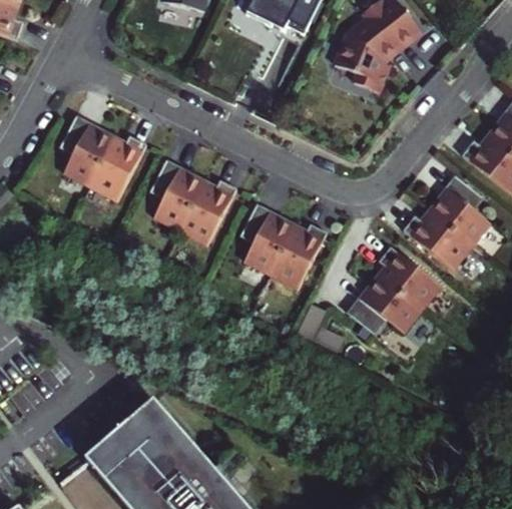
[(12,4),(2,0),(0,0),(0,31),(16,37),(22,19),(15,17),(9,15),(12,4)]
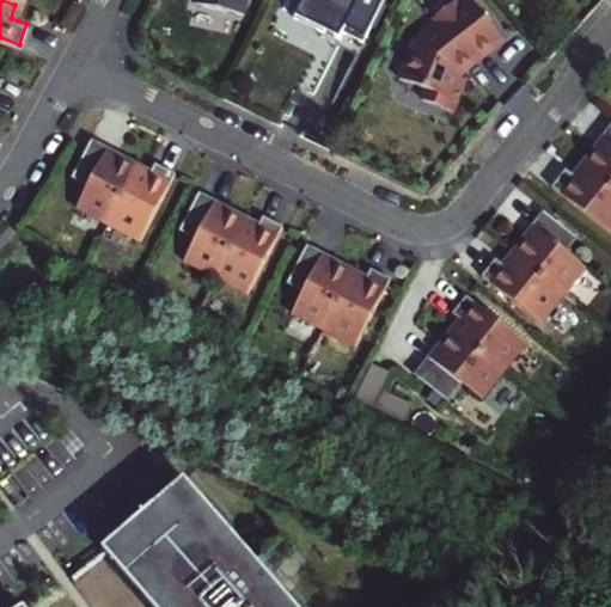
[(195,0),(195,2),(244,12),(245,0),(195,0)]
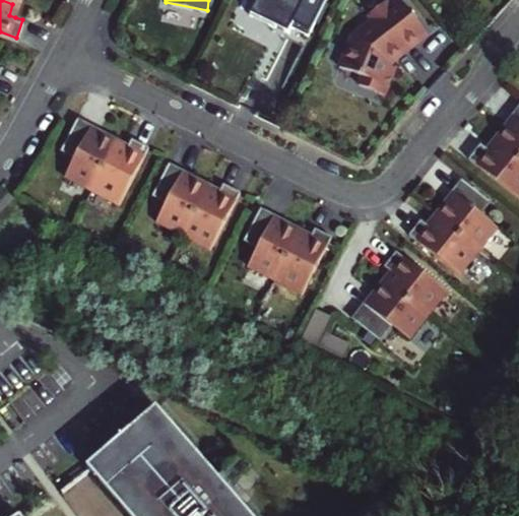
[(255,0),(250,10),(288,29),(292,24),(308,33),(324,0),(255,0)]
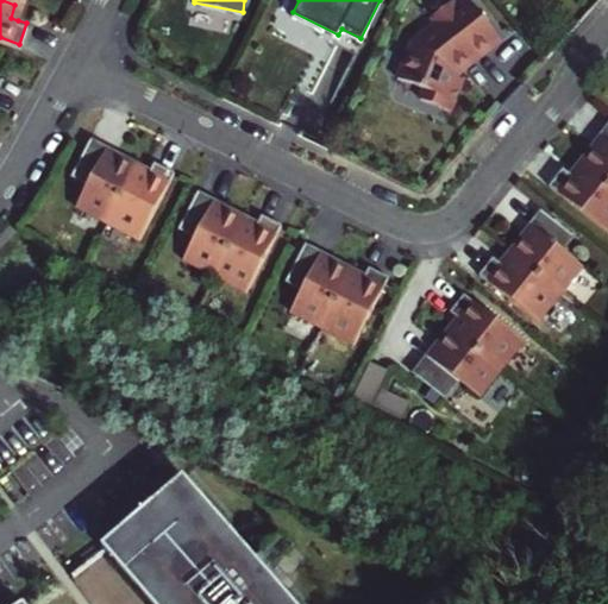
[(445,0),(428,14),(434,21),(415,39),(413,43),(411,43),(397,77),(425,87),(420,98),(451,108),(463,77),(455,74),(459,63),(469,55),(472,60),(501,36),(470,0),(459,0),(456,4),(452,0),(445,0)]
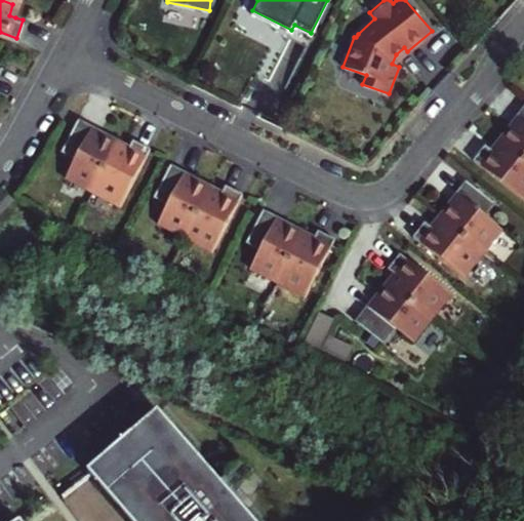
[(12,4),(9,15),(15,17),(19,6),(12,4)]
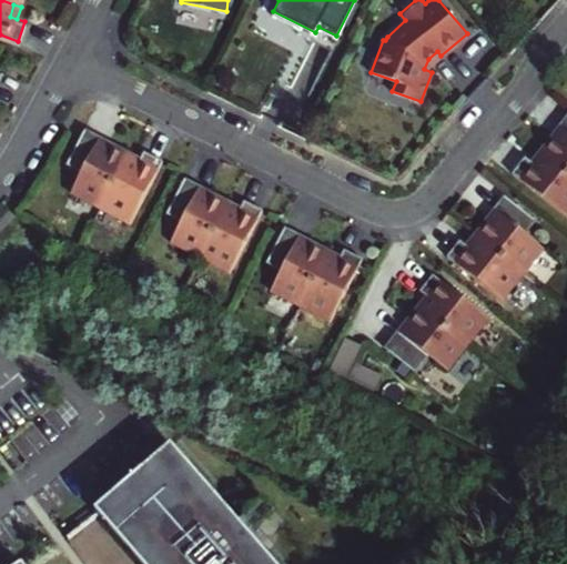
[(547,155),(566,170),(566,128),(555,119),(543,136),(549,141),(555,145),(547,155)]
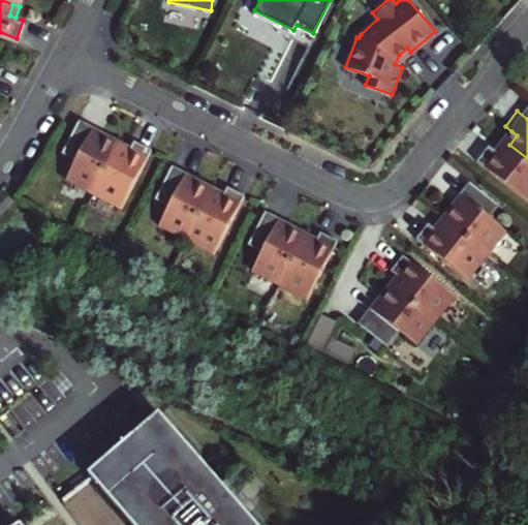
[(78,118),(74,124),(96,135),(99,129),(78,118)]
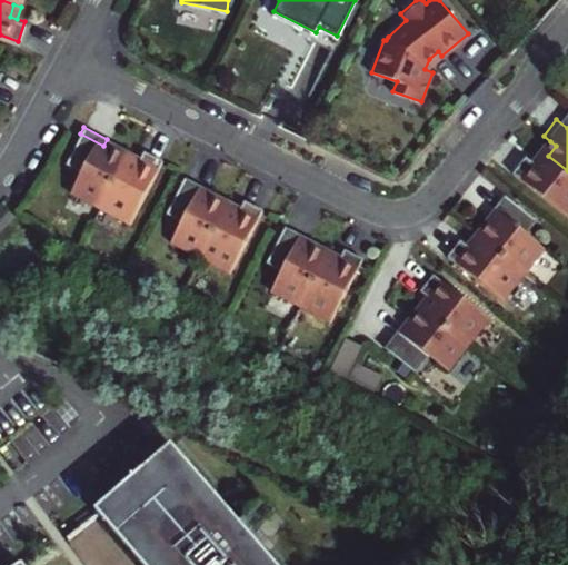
[(70,190),(99,205),(125,157),(128,150),(107,139),(103,146),(80,134),(66,161),(81,169),(70,190)]
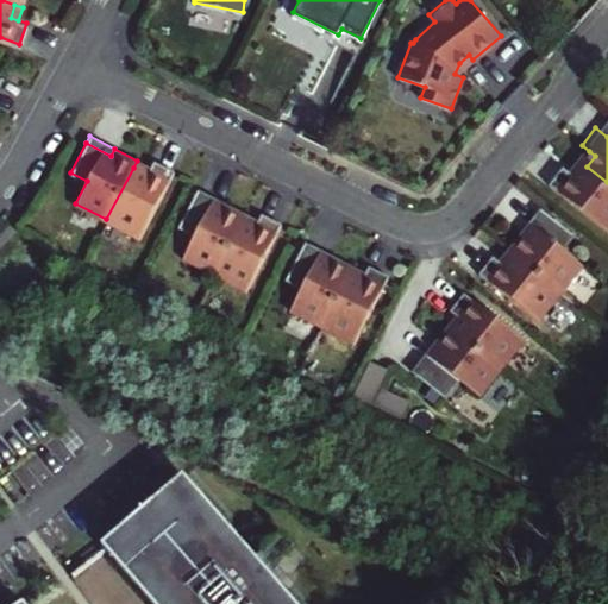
[(589,151),(581,161),(587,167),(595,156),(589,151)]
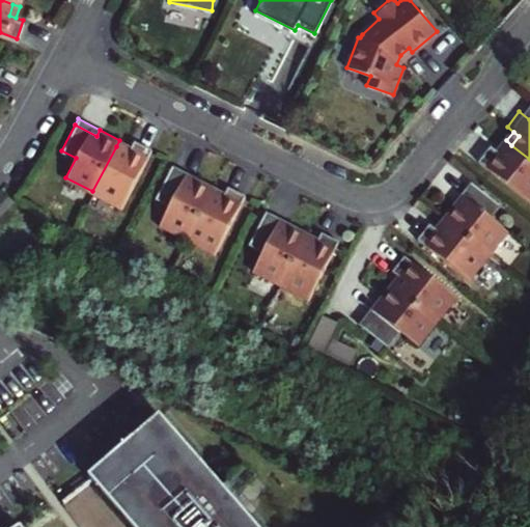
[(116,146),(92,191),(120,205),(150,147),(133,138),(130,145),(127,151),(116,146)]
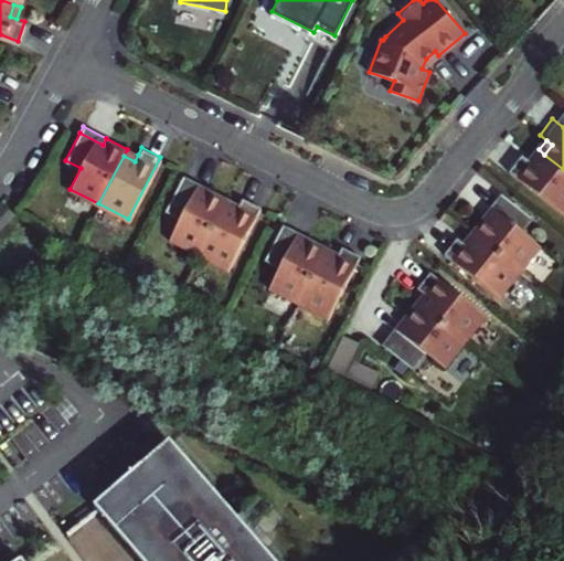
[(127,149),(124,156),(135,161),(138,155),(127,149)]
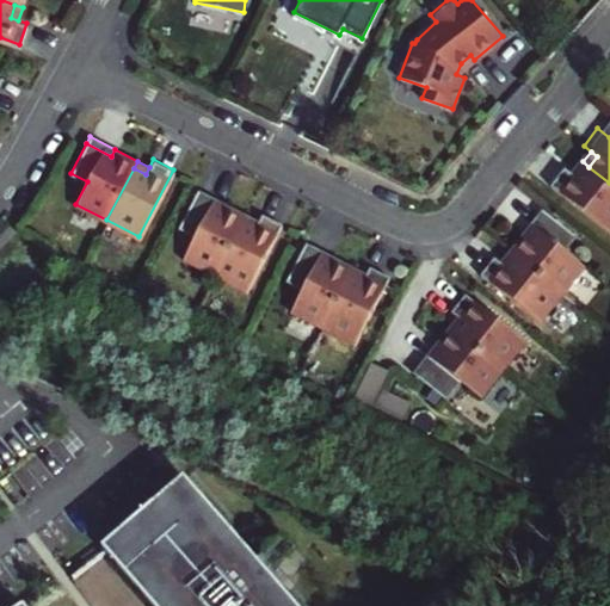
[(609,228),(609,183),(589,167),(583,161),(567,181),(573,186),(559,205),(585,226),(592,215),(609,228)]
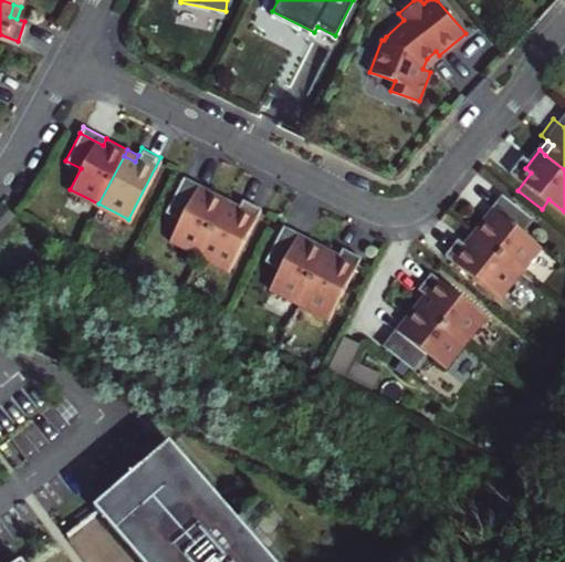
[(525,168),(511,186),(518,190),(531,173),(525,168)]
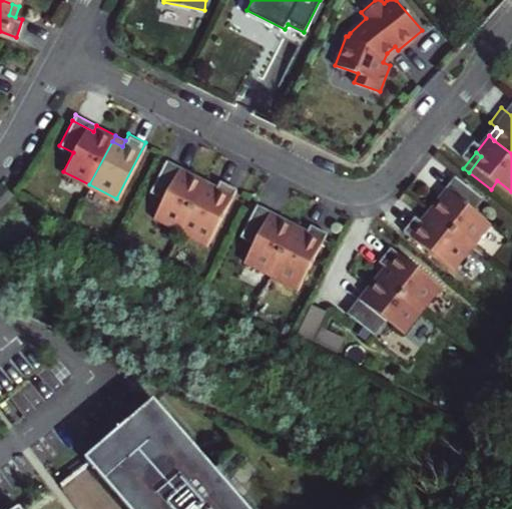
[(165,159),(162,165),(183,176),(186,170),(165,159)]
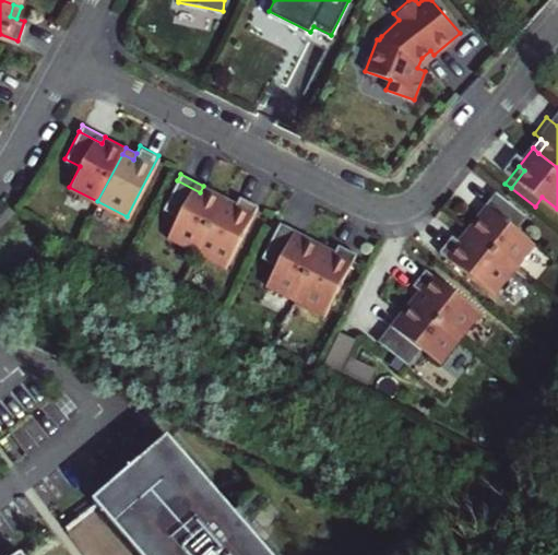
[(167,236),(196,250),(220,203),(223,197),(203,186),(200,192),(177,180),(163,208),(177,215),(167,236)]
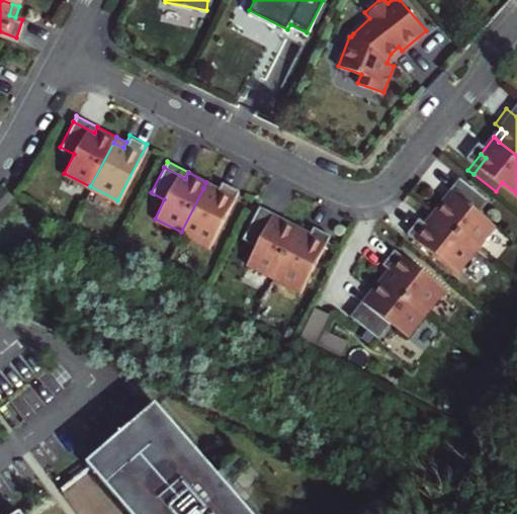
[(203,188),(181,232),(208,246),(238,189),(221,180),(218,187),(214,193),(203,188)]
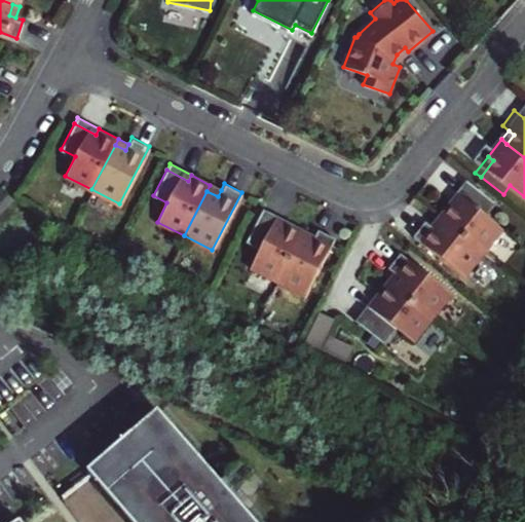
[(210,185),(207,191),(218,196),(221,190),(210,185)]
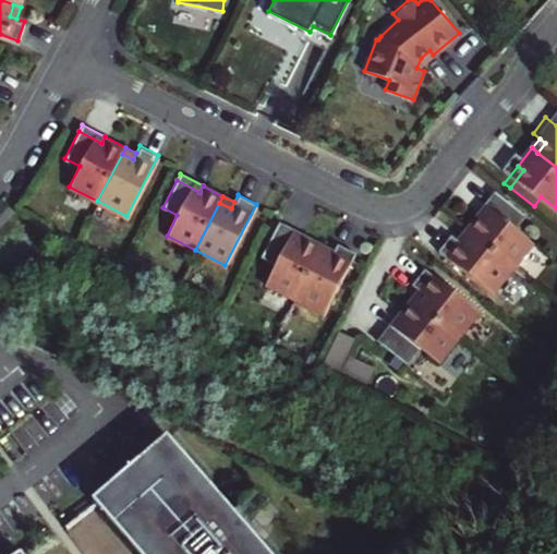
[(479,238),(520,271),(541,245),(486,203),(474,218),(486,229),(479,238)]
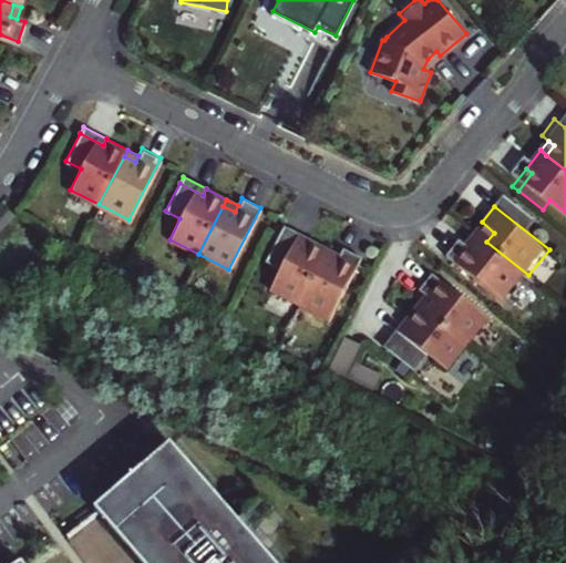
[(482,222),(473,232),(480,237),(486,242),(494,233),(482,222)]
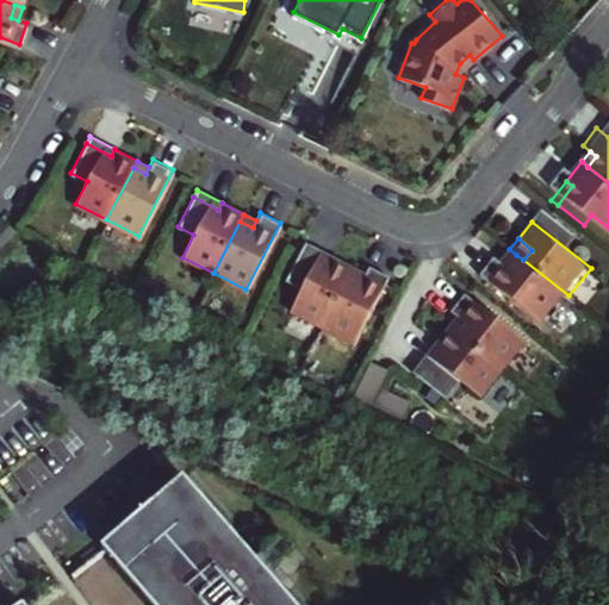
[(304,242),(300,249),(325,262),(329,255),(304,242)]
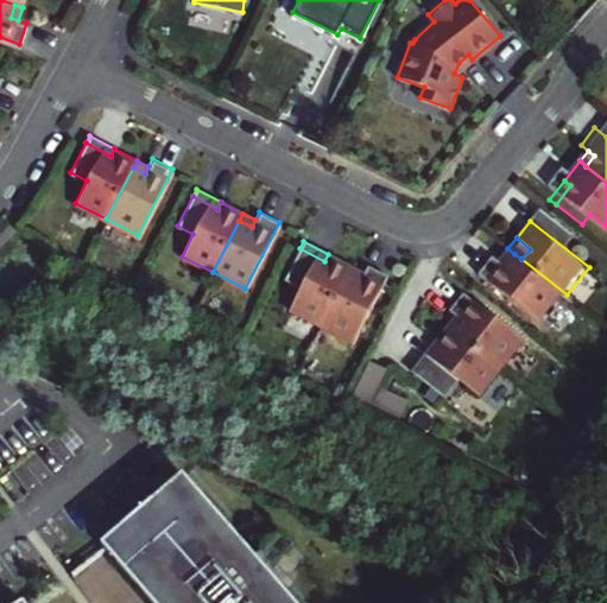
[(289,308),(320,324),(347,273),(351,266),(328,254),(324,261),(299,248),(284,278),(299,286),(289,308)]
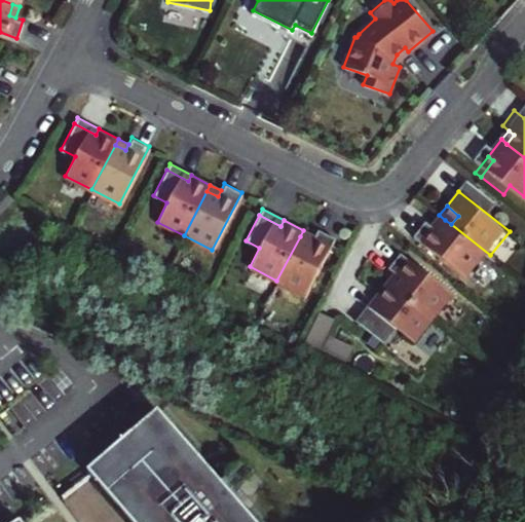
[(472,280),(490,255),(451,224),(445,220),(433,237),(438,241),(425,258),(448,275),(454,266),(472,280)]
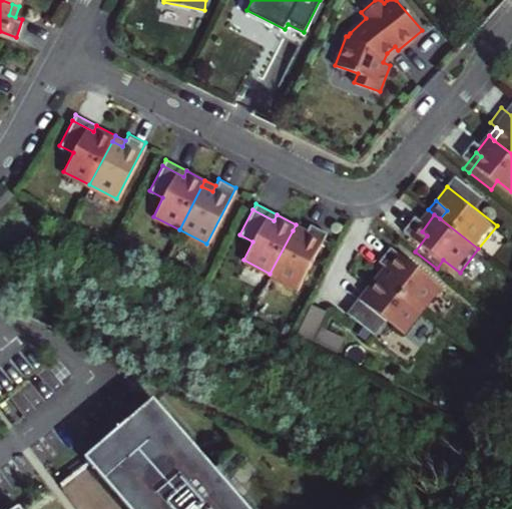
[(293,230),(270,274),(297,288),(326,231),(309,222),(306,229),(303,235),(293,230)]
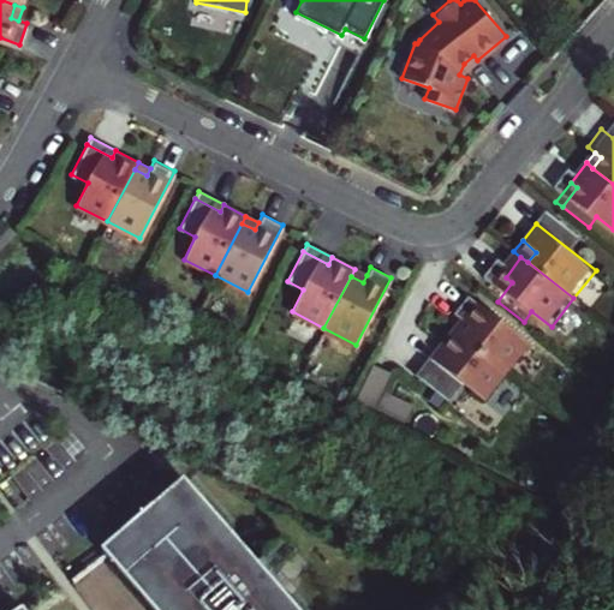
[(355,269),(351,276),(363,282),(367,275),(355,269)]
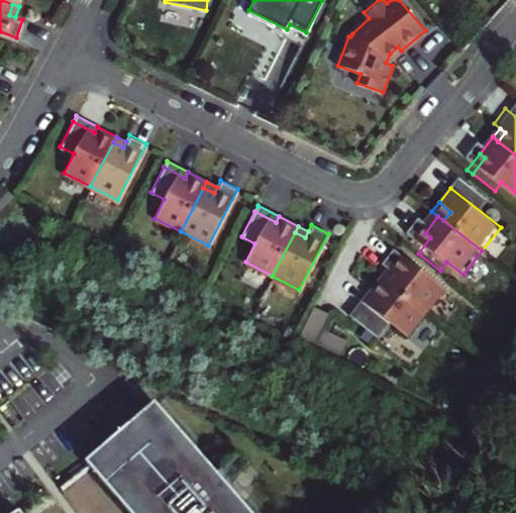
[(425,233),(412,249),(418,253),(430,237),(425,233)]
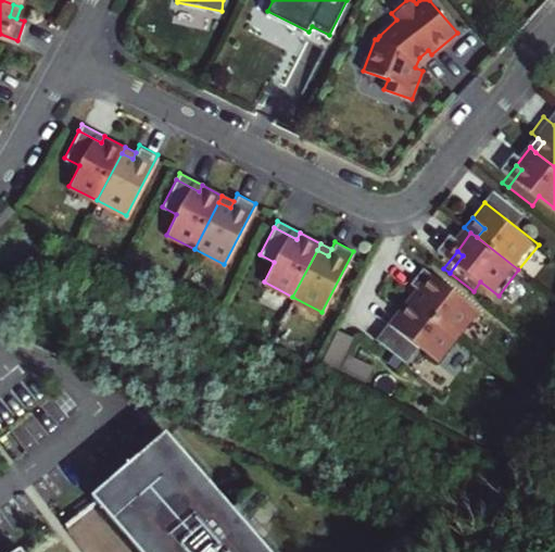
[(423,308),(464,340),(484,315),(430,272),(417,288),(430,298),(423,308)]
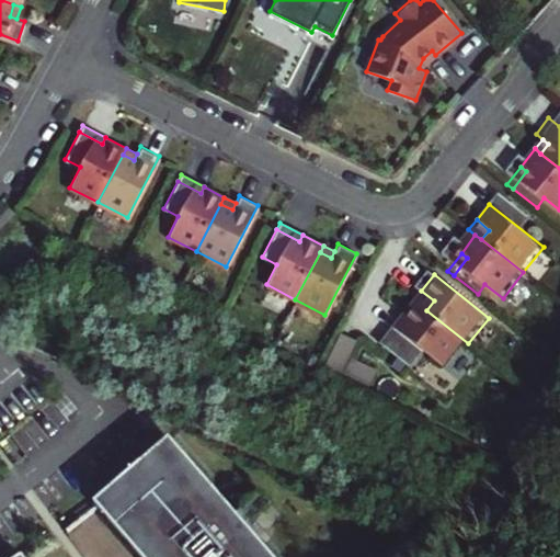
[(421,291),(413,300),(420,306),(426,310),(434,300),(421,291)]
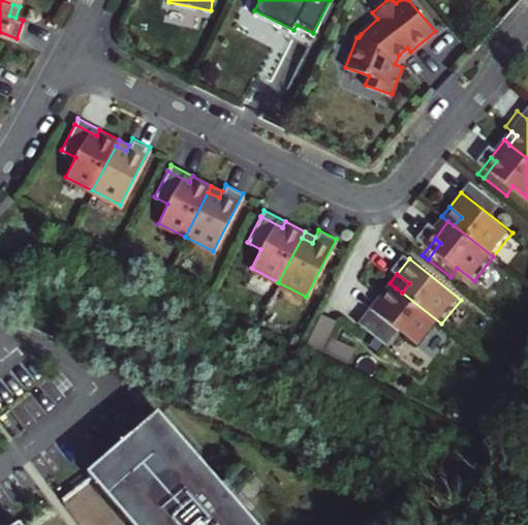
[(423,348),(441,323),(402,292),(396,288),(382,306),(389,310),(375,326),(398,343),(405,335),(423,348)]
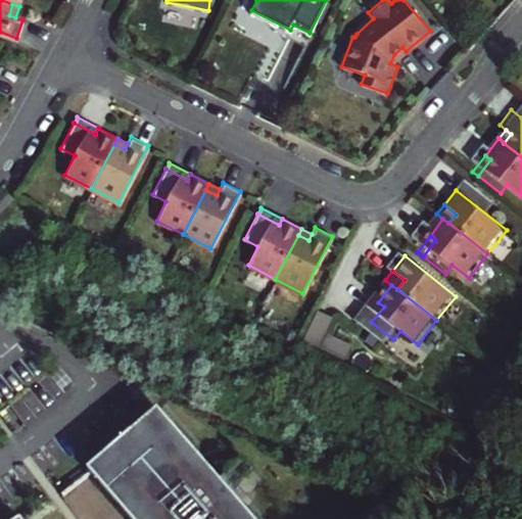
[(378,302),(366,318),(371,322),(384,307),(378,302)]
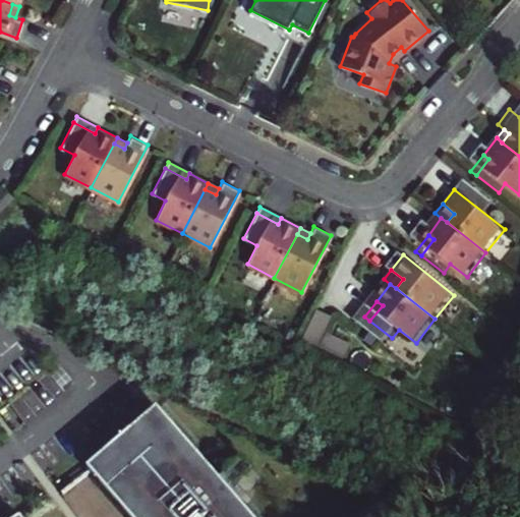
[(342,353),(347,339),(324,331),(331,312),(312,306),(301,339),(342,353)]
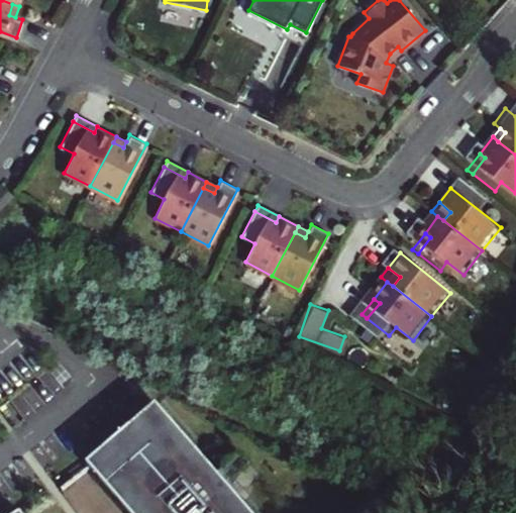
[(251,512),(159,408),(91,469),(130,512),(251,512)]
